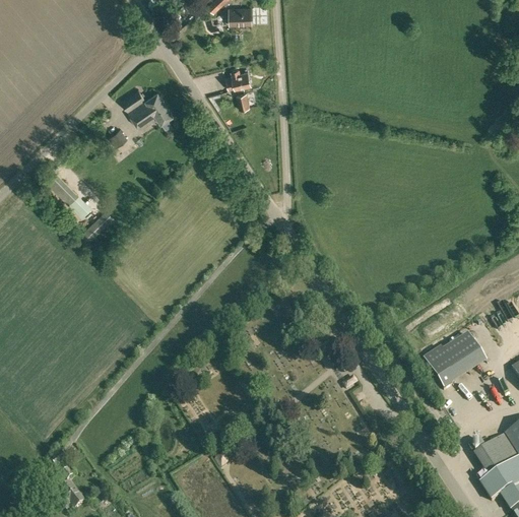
[(209,0),(206,4),(212,11),(224,0),(209,0)]
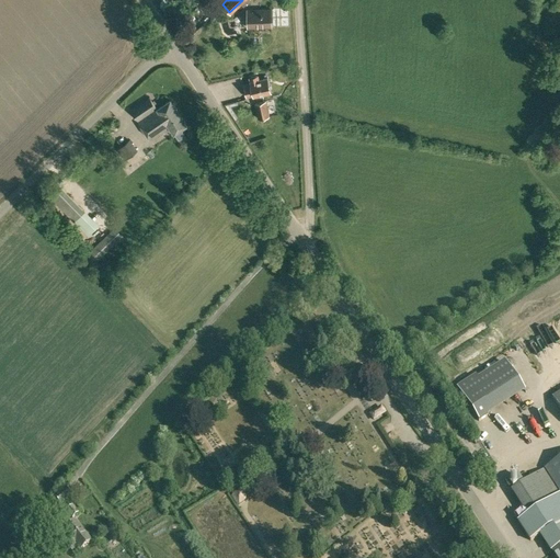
[(247,7),(247,24),(270,23),(270,7),(247,7)]
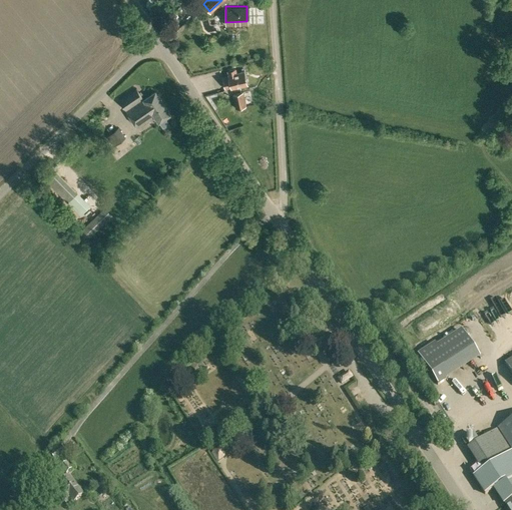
[(221,74),(224,86),(230,84),(230,85),(246,81),(243,68),(235,70),(234,66),(226,68),(227,73),(221,74)]
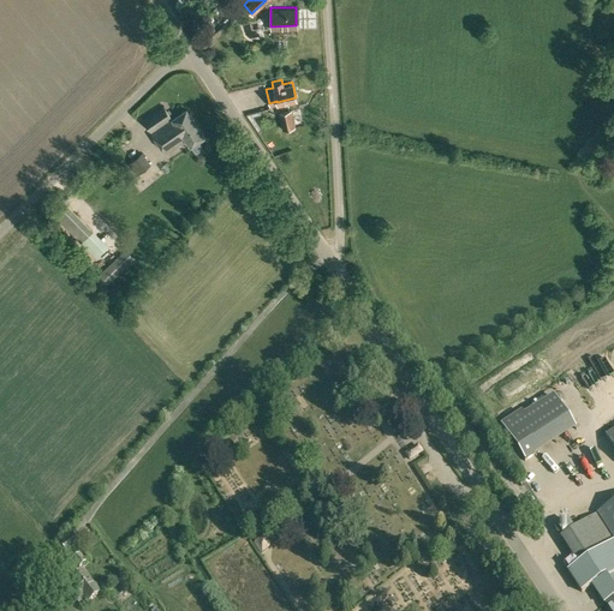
[(142,117),(165,150),(185,137),(190,143),(204,133),(185,106),(171,115),(162,102),(142,117)]
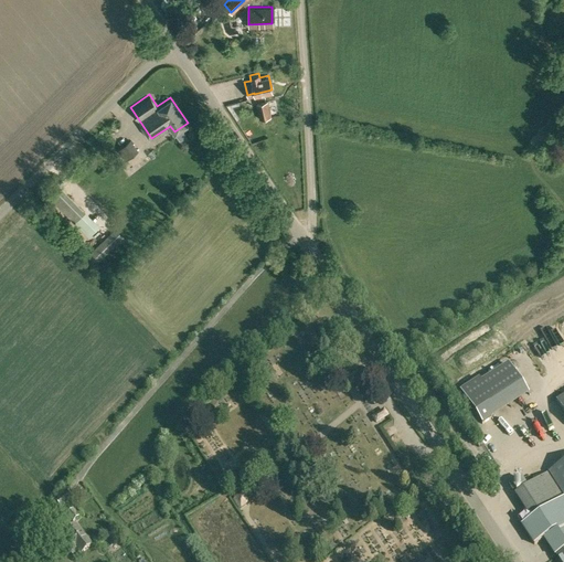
[(255,101),(258,116),(270,114),(267,98),(255,101)]
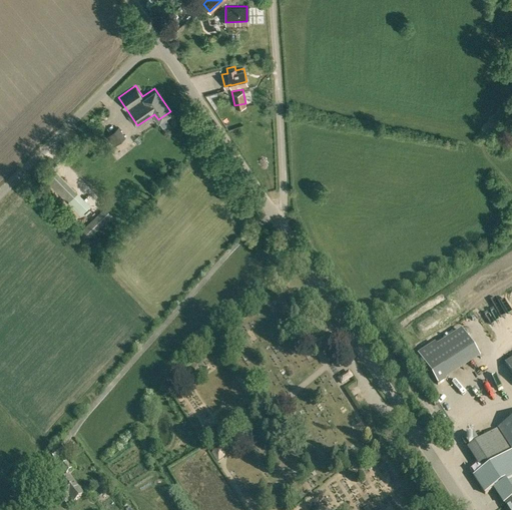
[(106,133),(113,143),(124,134),(117,124),(106,133)]
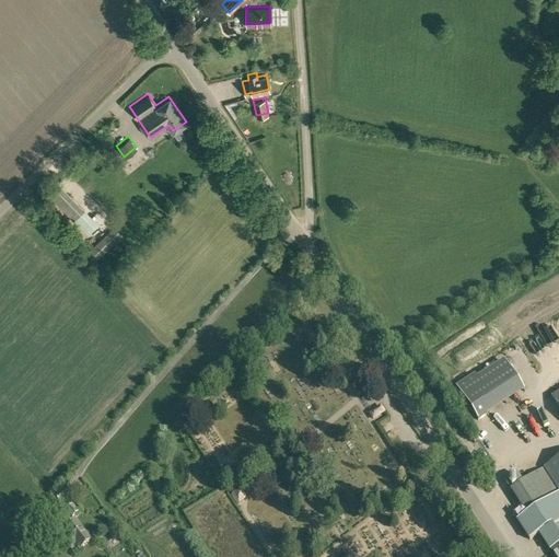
[(70,209),(76,202),(59,188),(53,195),(70,209)]
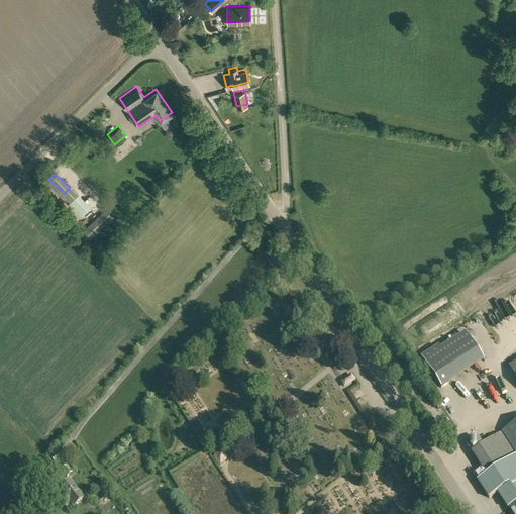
[(75,234),(84,242),(112,214),(104,206),(75,234)]
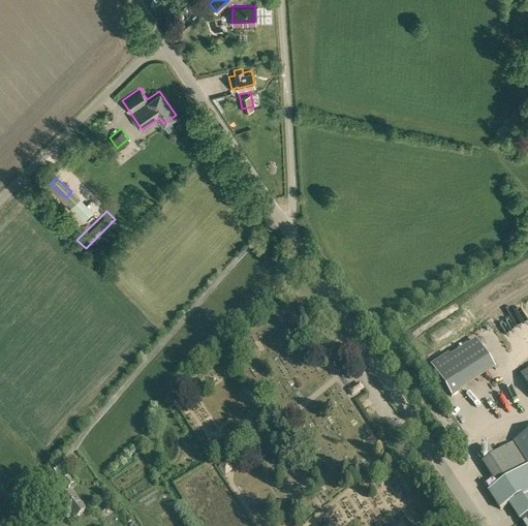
[(474,334),(432,361),(453,392),(495,365),(474,334)]
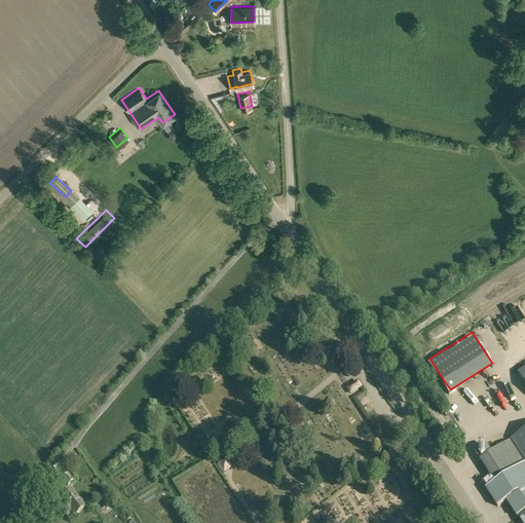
[(322,348),(326,356),(338,348),(333,341),(322,348)]
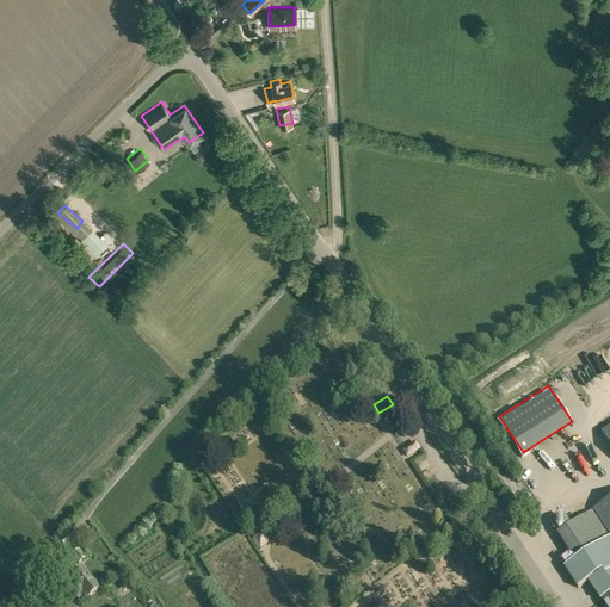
[(401,447),(406,453),(418,446),(414,439),(401,447)]
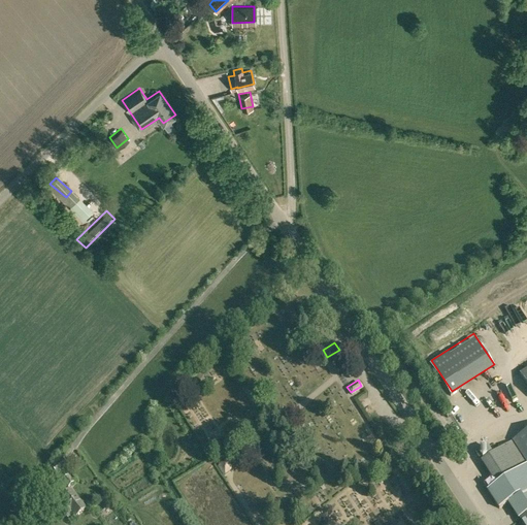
[(443,409),(436,415),(442,424),(450,420),(443,409)]
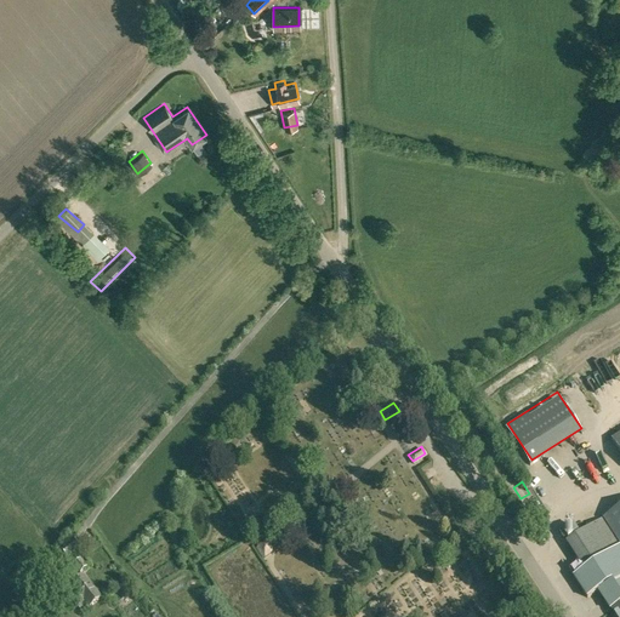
[(619,503),(602,515),(619,543),(619,503)]
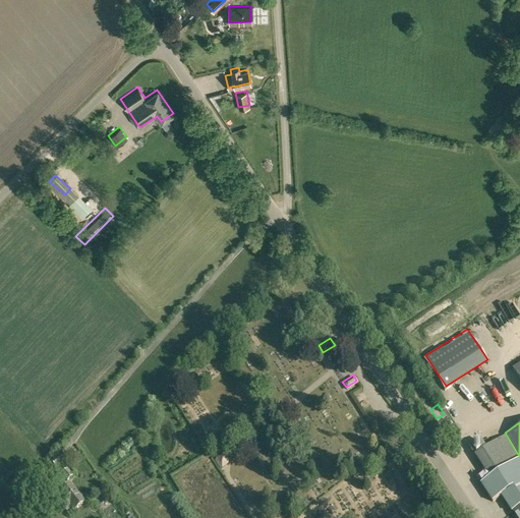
[(477,475),(483,485),(519,461),(519,457),(504,433),(484,446),(479,438),(468,445),(474,453),(485,470),(477,475)]
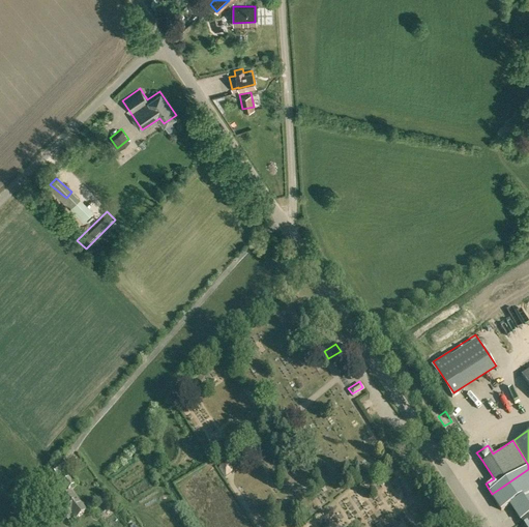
[(51,467),(57,473),(67,465),(61,458),(51,467)]
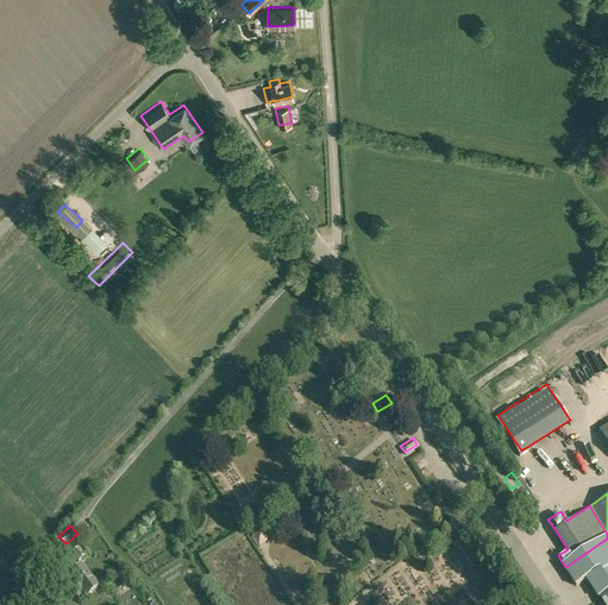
[(250,535),(257,546),(263,542),(265,539),(267,534),(263,530),(258,529),(251,533),(251,534),(250,535)]
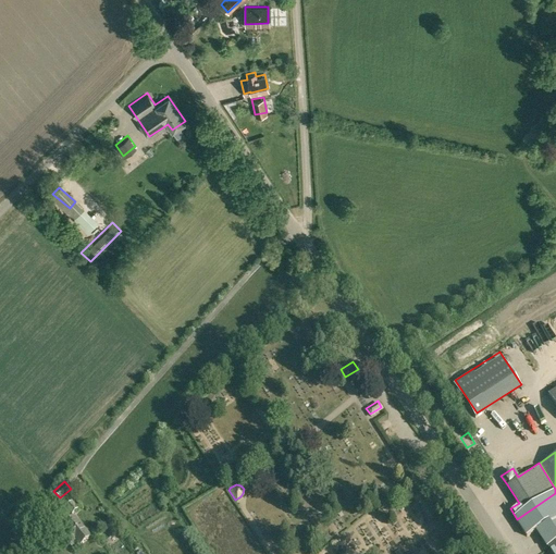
[(535,527),(553,553),(555,553),(555,493),(517,519),(527,533),(535,527)]
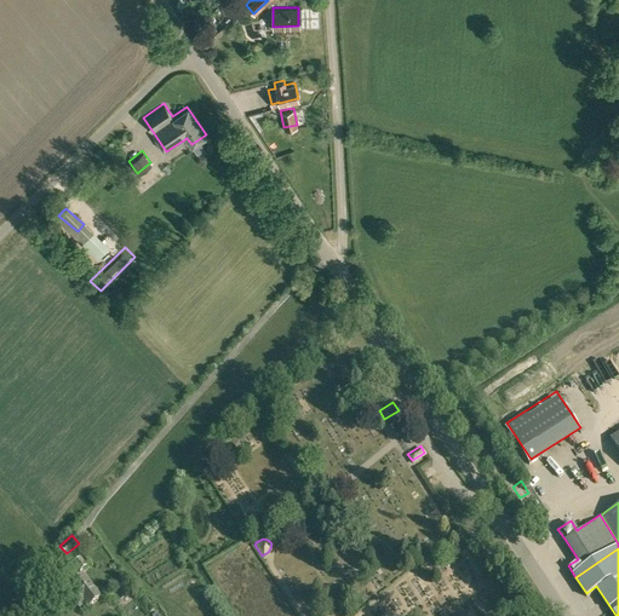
[(73,560),(79,569),(86,563),(79,556),(73,560)]
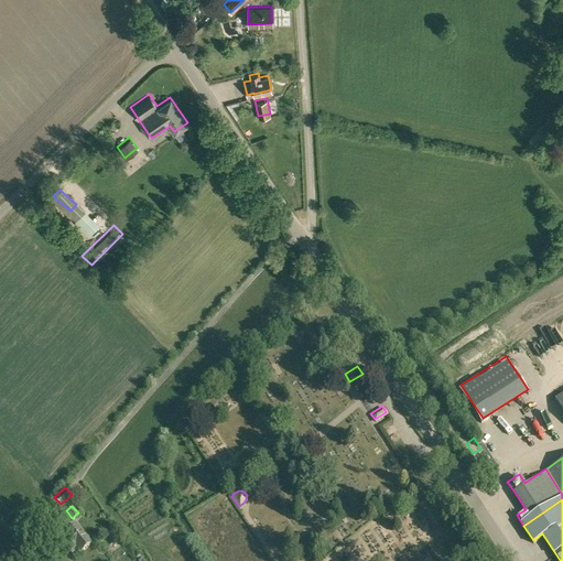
[(60,536),(71,550),(77,545),(79,549),(90,540),(75,520),(64,528),(66,530),(60,536)]
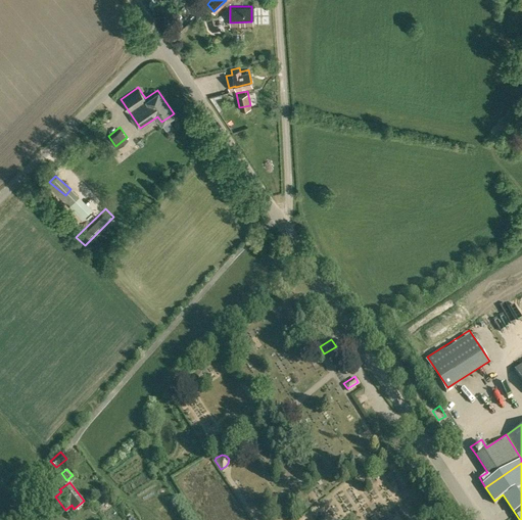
[(105,492),(99,497),(102,501),(106,502),(110,499),(105,492)]
